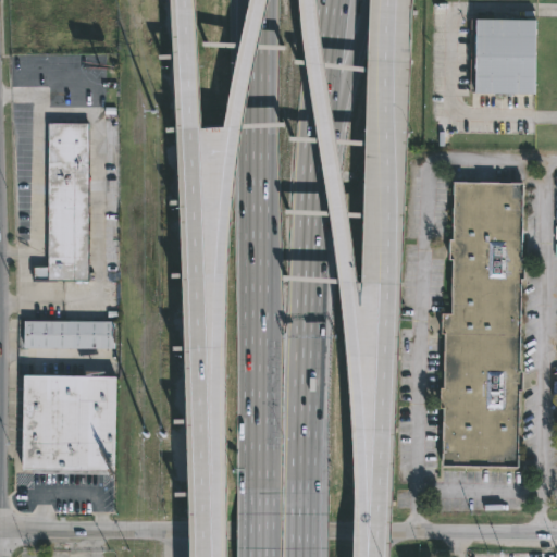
[(535,23),(535,97),(477,96),(478,22),(535,23)]
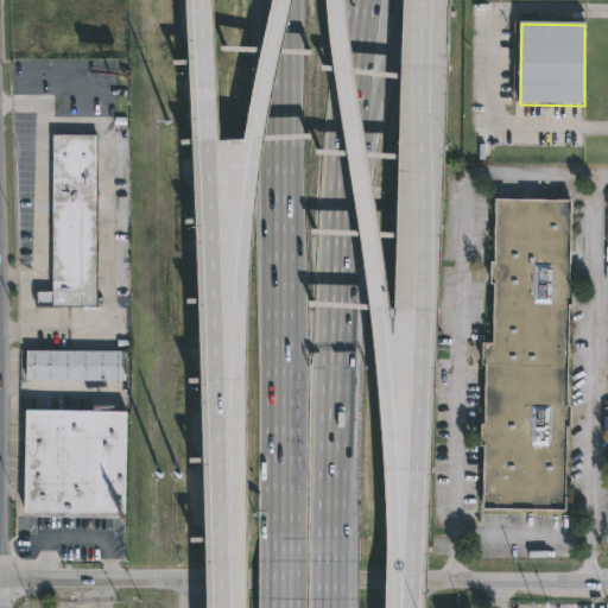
[(99,133),(97,306),(96,306),(96,310),(82,310),(82,306),(38,306),(36,295),(38,295),(38,291),(54,291),(54,133),(99,133)]
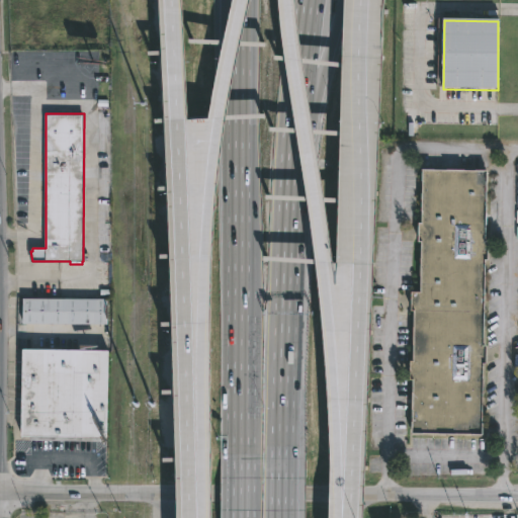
[(488,171),(487,241),(490,241),(490,259),(487,259),(485,346),(488,346),(487,362),(485,362),(483,434),(414,432),(415,379),(412,379),(412,361),(415,361),(416,311),(412,311),(413,291),(422,291),(423,242),(420,242),(420,223),(423,223),(424,170),(488,171)]
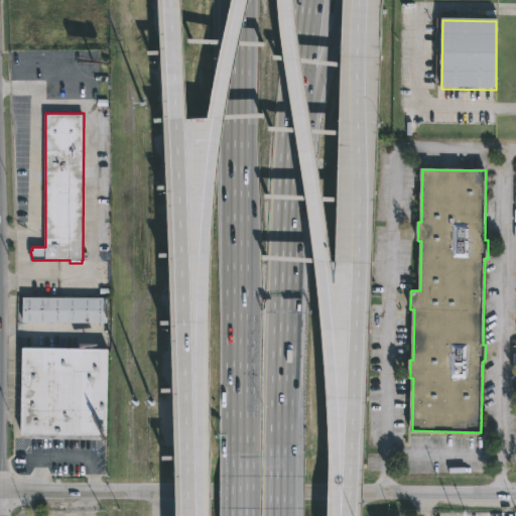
[(107,323),(23,323),(23,297),(108,297),(107,323)]
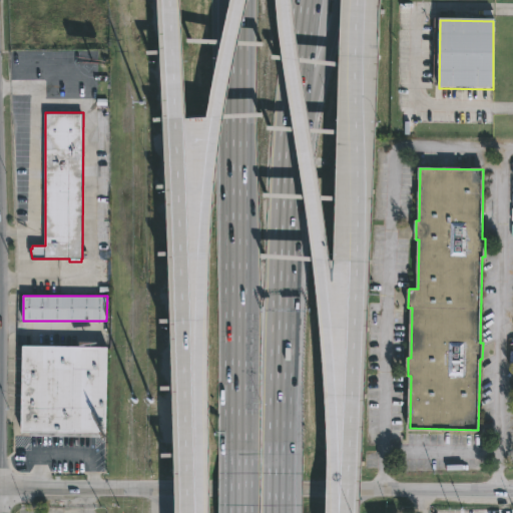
[(108,347),(106,433),(22,432),(23,345),(108,347)]
